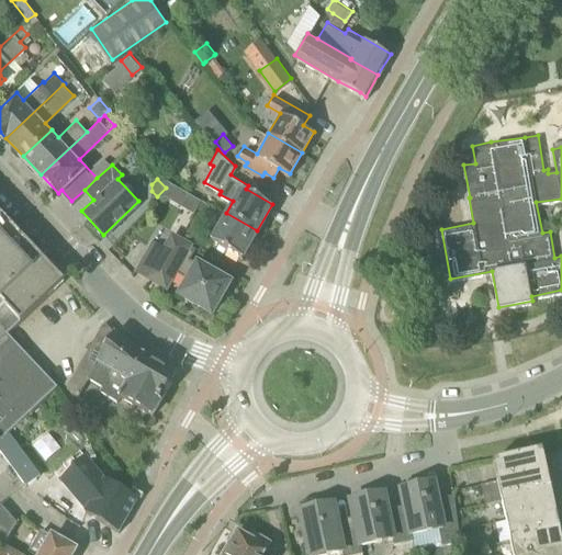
[(0,438),(57,384),(8,331),(64,278),(0,210),(0,438)]
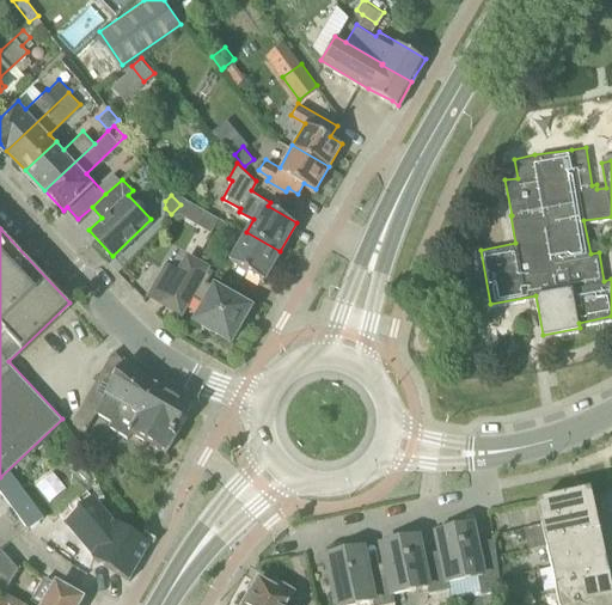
[(230,260),(264,280),(280,251),(246,232),(230,260)]
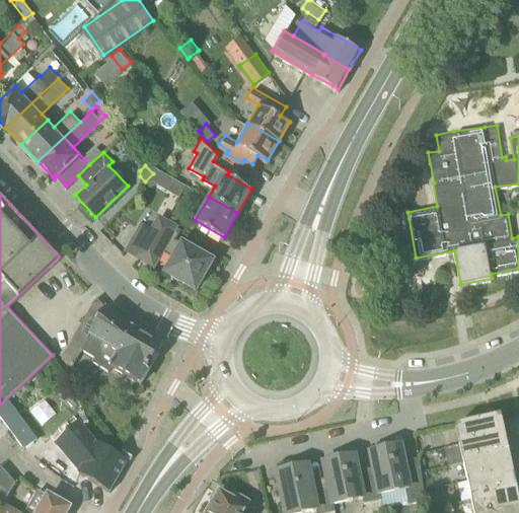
[(173,257),(166,270),(195,287),(211,258),(175,237),(180,228),(165,219),(173,205),(168,202),(151,231),(139,224),(125,247),(153,264),(161,248),(173,257)]
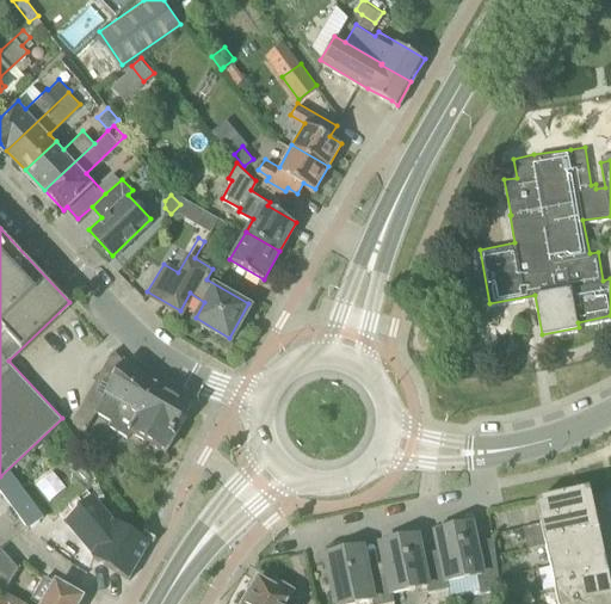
[(155,384),(154,383),(124,358),(113,347),(92,386),(73,419),(86,426),(96,410),(112,419),(109,425),(127,435),(130,429),(165,449),(187,410),(185,401),(155,384)]
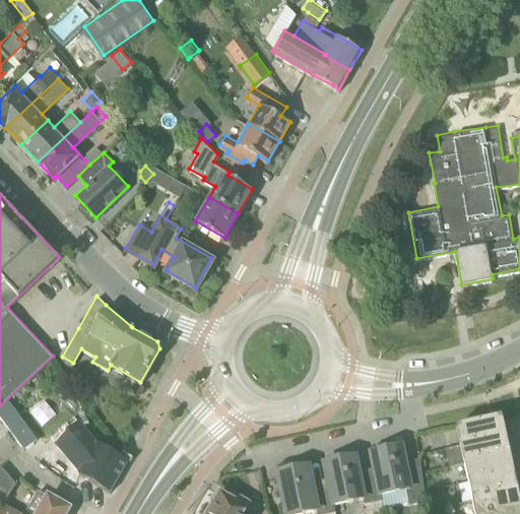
[(0,408),(0,412),(17,436),(29,427),(10,401),(0,408)]
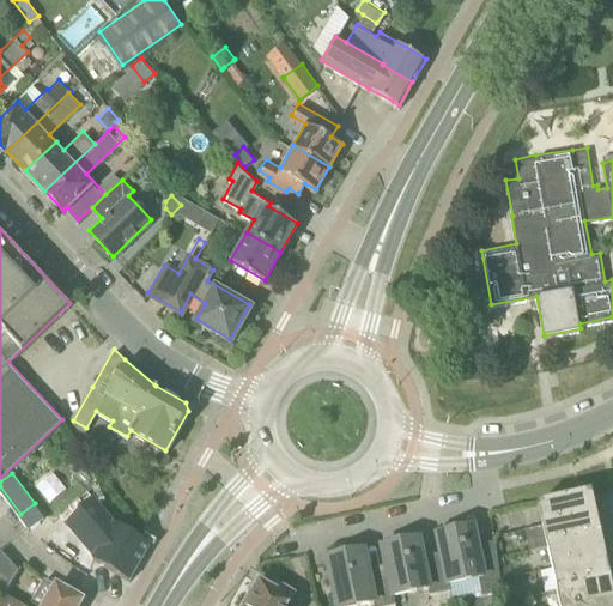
[(592,488),(538,500),(542,521),(596,509),(592,488)]
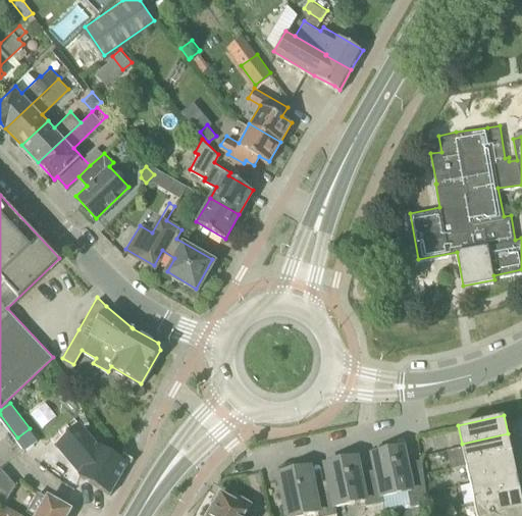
[(77,473),(109,492),(110,492),(128,460),(96,442),(95,444),(77,421),(56,441),(80,469),(77,473)]
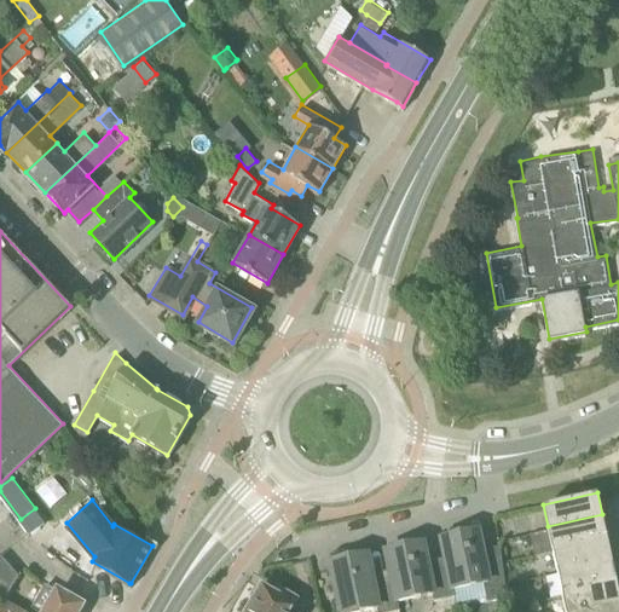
[(548,526),(553,548),(607,536),(602,514),(548,526)]
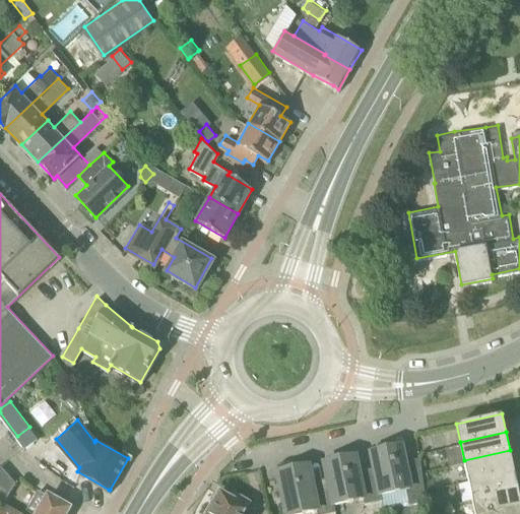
[(379,493),(406,487),(409,501),(426,498),(424,488),(419,455),(404,458),(401,444),(371,450),(375,472),(379,493)]
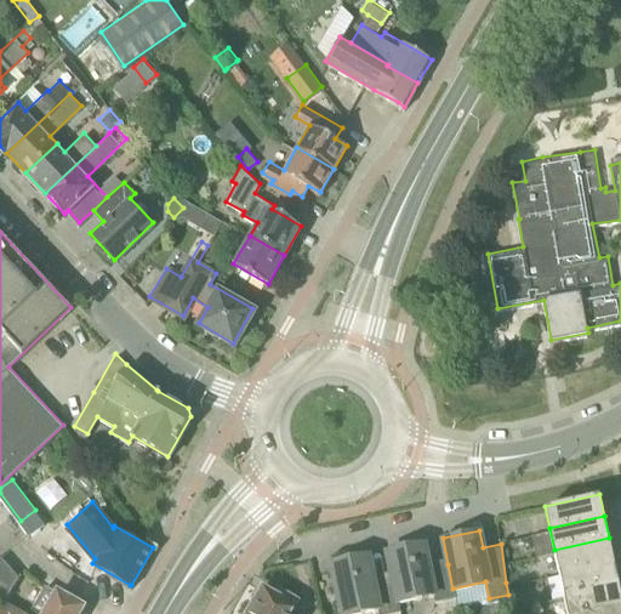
[(554,550),(559,572),(614,560),(609,538),(554,550)]
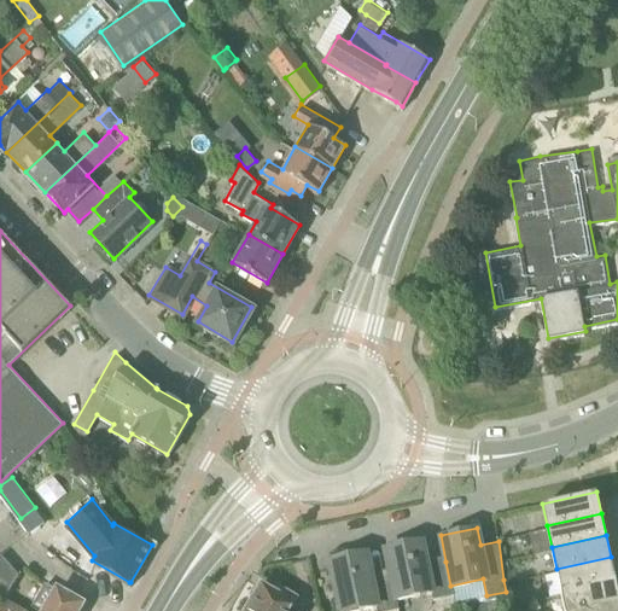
[(427,565),(421,540),(385,547),(389,565),(396,597),(431,589),(432,595),(452,592),(450,586),(445,562),(427,565)]
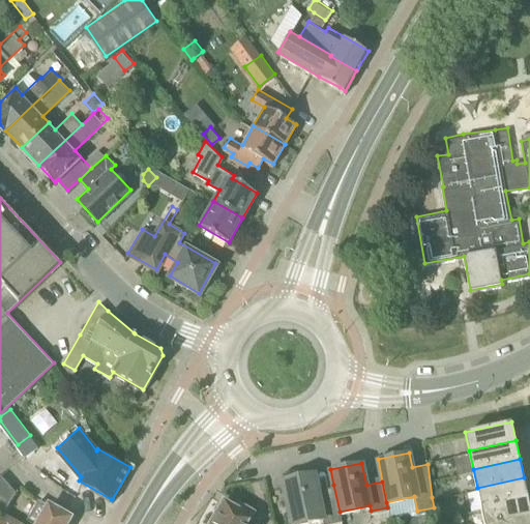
[(340,512),(333,485),(317,488),(314,472),(283,479),(292,523),(323,517),(324,522),(342,518),(340,512)]
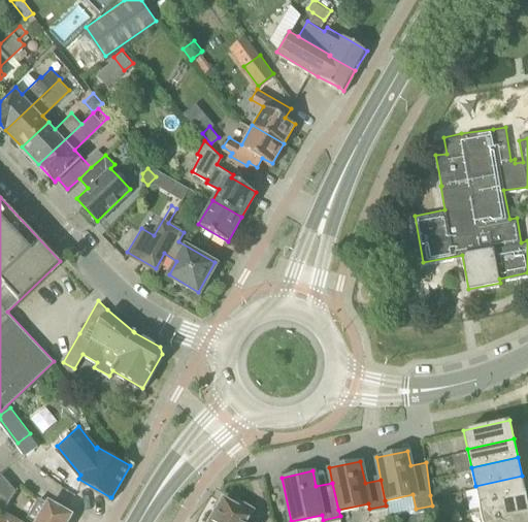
[(0,471),(0,507),(5,510),(17,490),(0,471)]
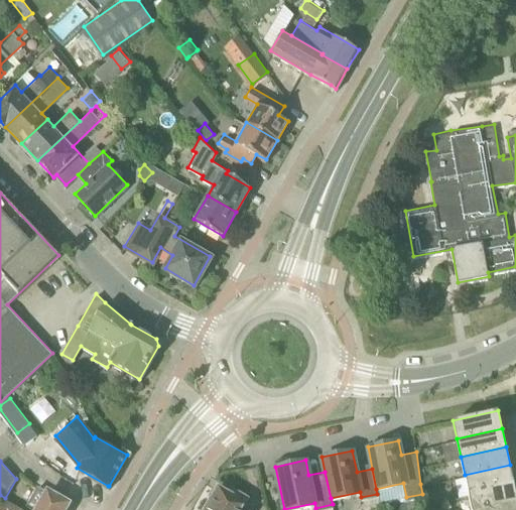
[(510,465),(465,475),(469,493),(514,483),(510,465)]
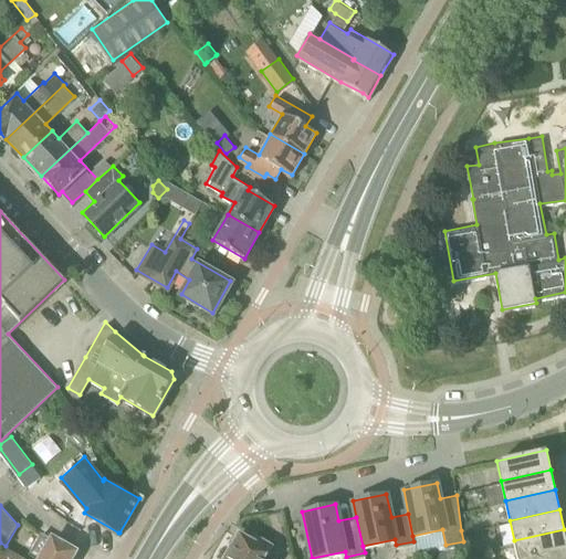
[(520,558),(565,548),(565,540),(564,529),(514,540),(517,558),(520,558)]
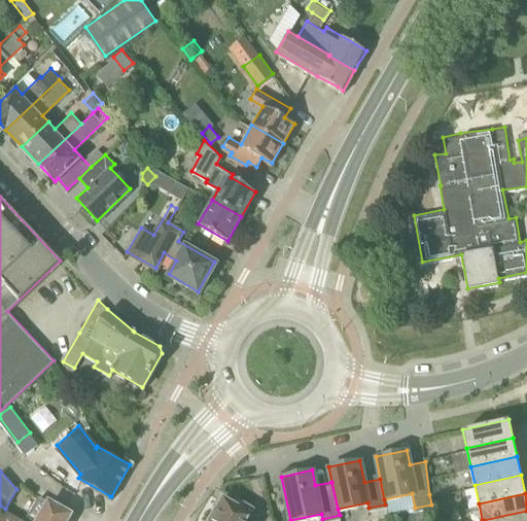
[(65,520),(70,513),(38,495),(26,517),(33,520),(65,520)]
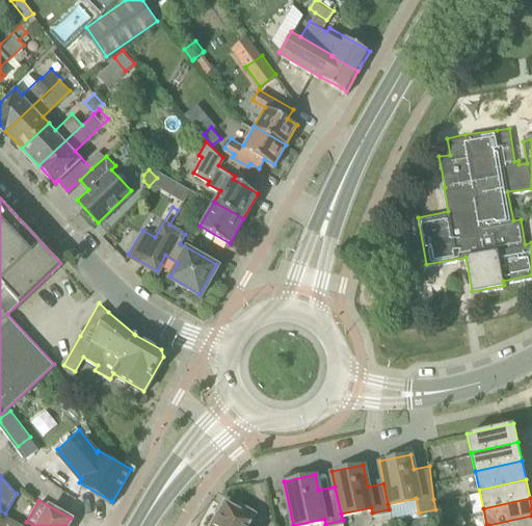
[(245,525),(254,511),(240,504),(237,509),(224,502),(210,525),(245,525)]
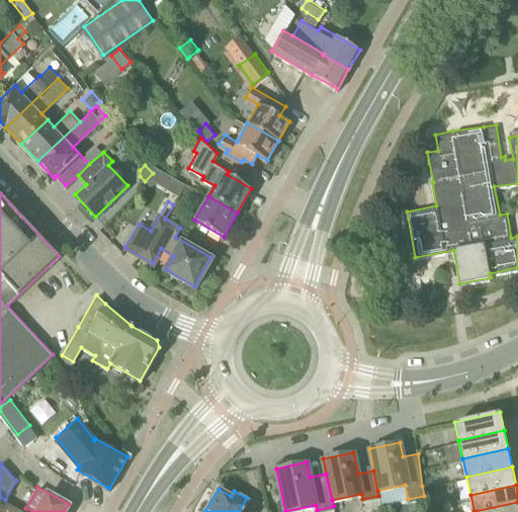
[(23,511),(2,499),(0,501),(0,511),(23,511)]
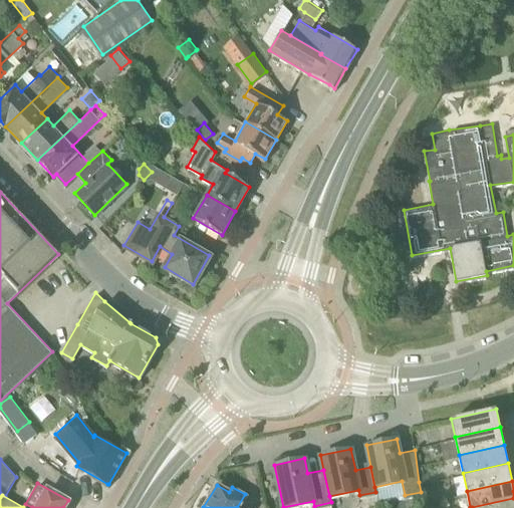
[(513,507),(513,498),(472,507),(513,507)]
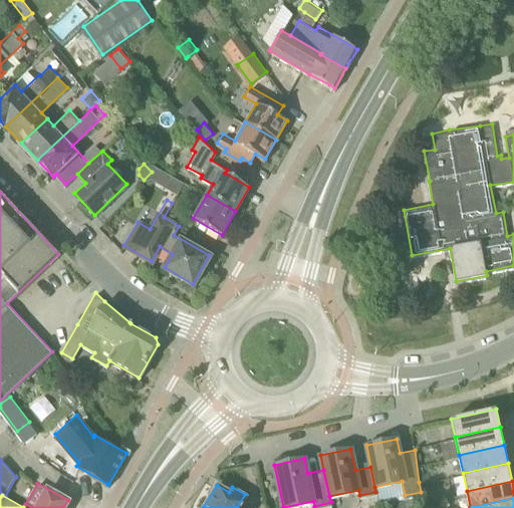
[(432,507),(434,507),(432,499),(423,500),(424,507),(432,507)]
